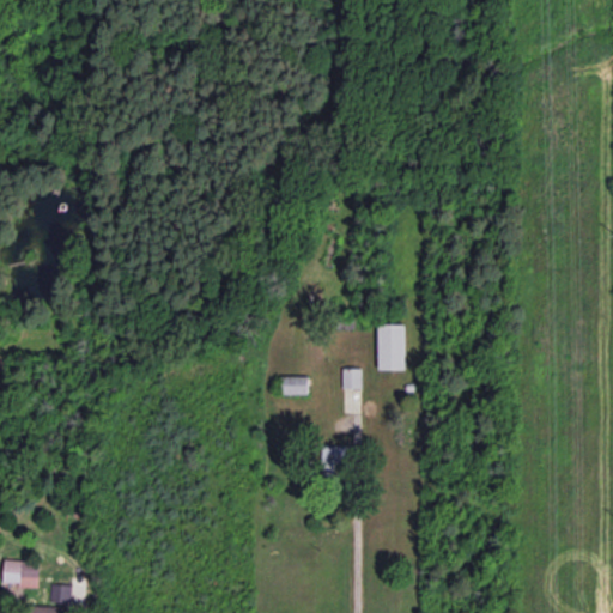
[(405,369),(405,323),(378,323),(378,369),(405,369)]
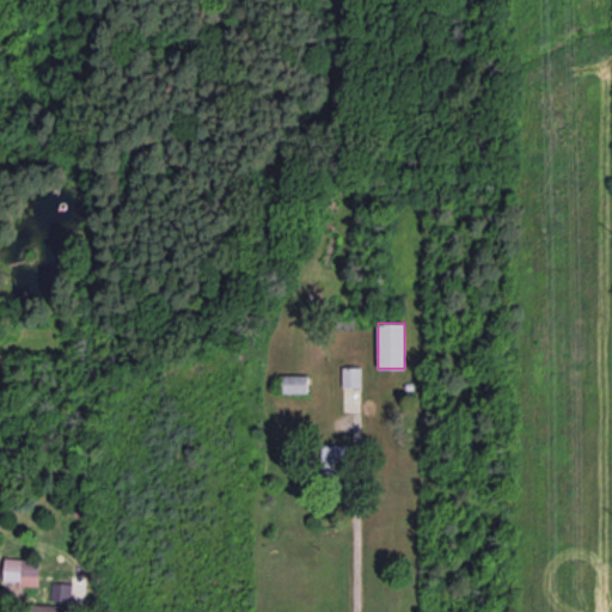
[(342,386),(361,386),(361,366),(342,367),(342,386)]
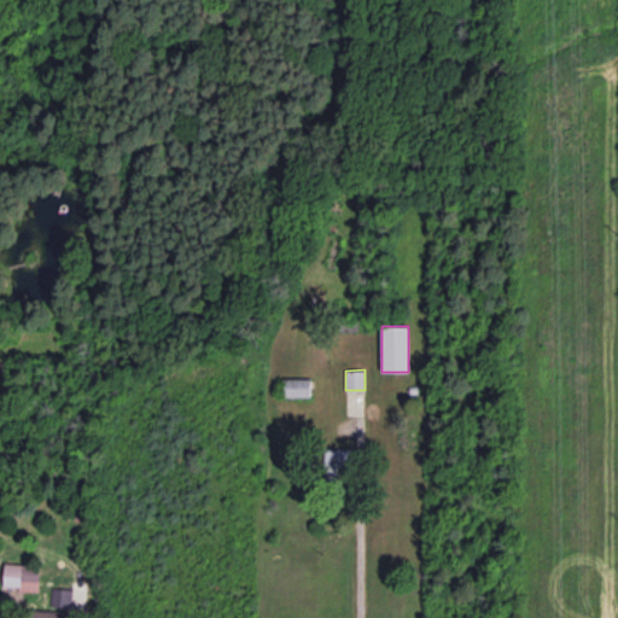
[(310,379),(284,379),(284,397),(310,397),(310,379)]
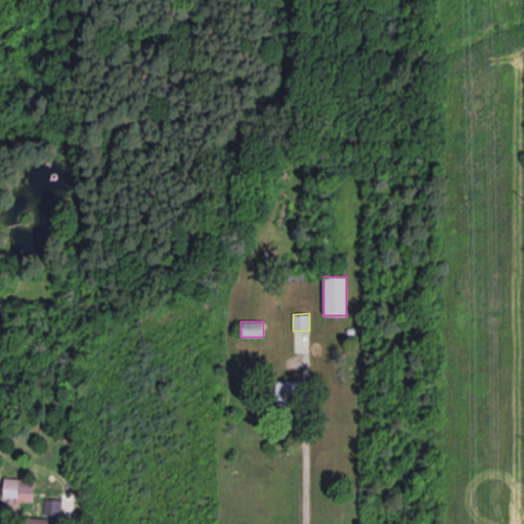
[(285,396),(285,392),(297,393),(299,384),(277,380),(275,394),(285,396)]
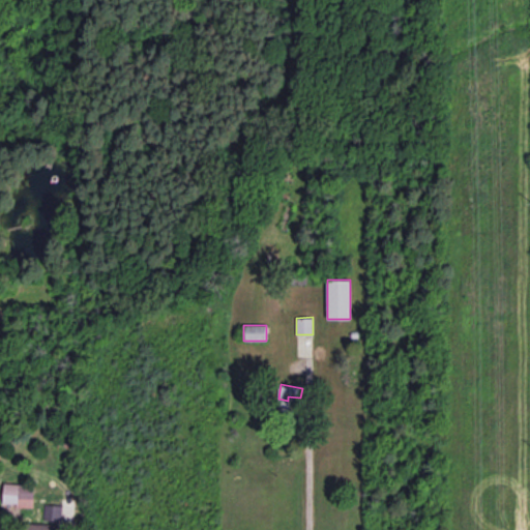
[(33,505),(33,484),(3,483),(2,505),(33,505)]
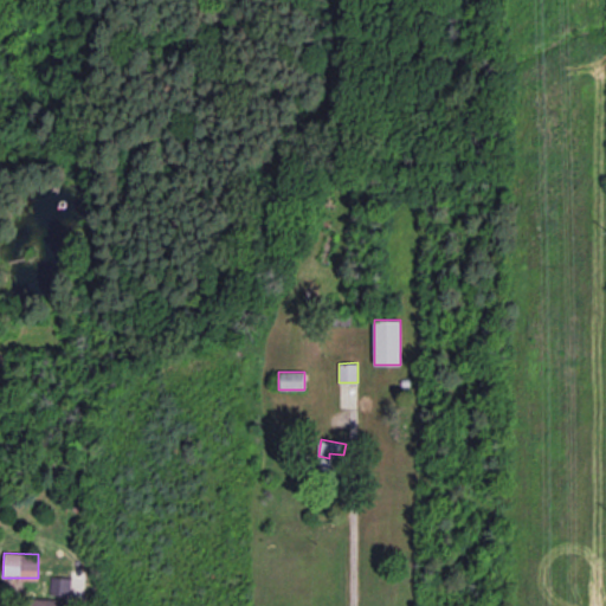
[(50,577),(50,594),(70,595),(70,578),(50,577)]
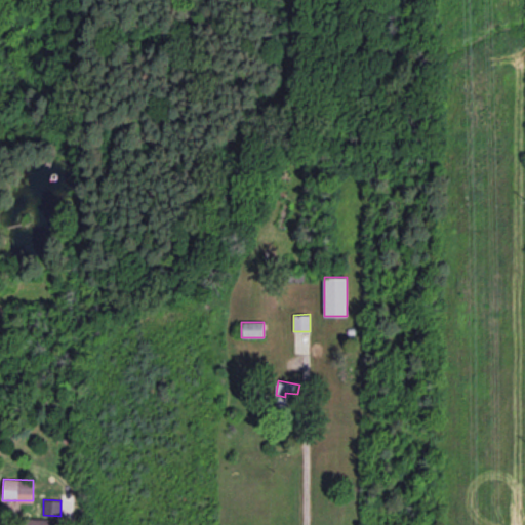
All buildings are outlined.
